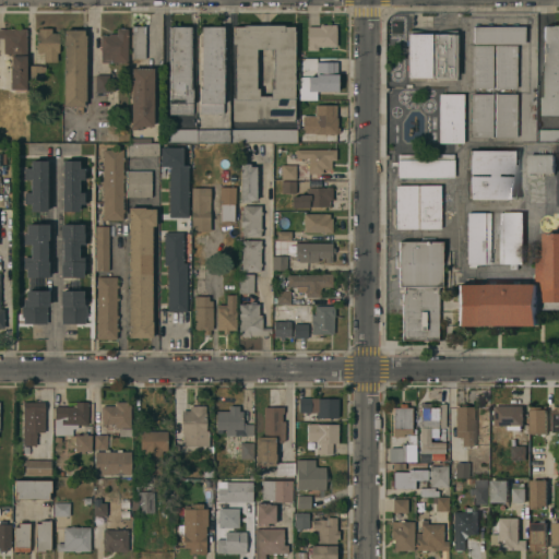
[(235,44),(232,44),(232,26),(242,26),(242,24),(283,25),(283,26),(293,26),(293,31),(294,31),(294,120),(276,120),(276,118),(256,118),(256,120),(232,120),(232,97),(235,97),(235,44)]
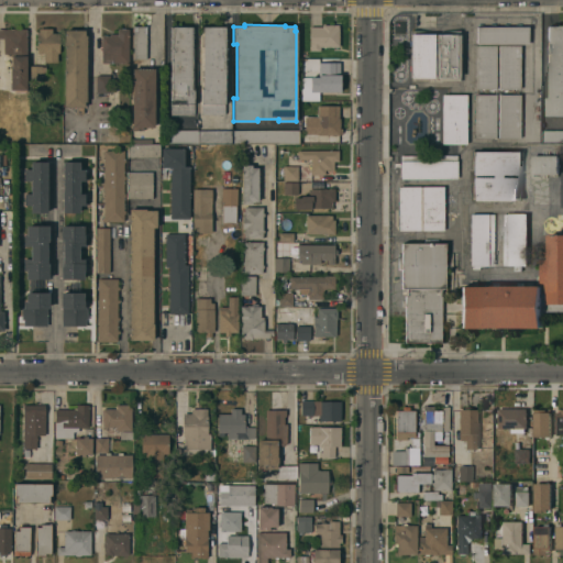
[(339,47),(319,47),(319,52),(310,52),(309,28),(322,28),(322,25),(338,25),(339,47)]
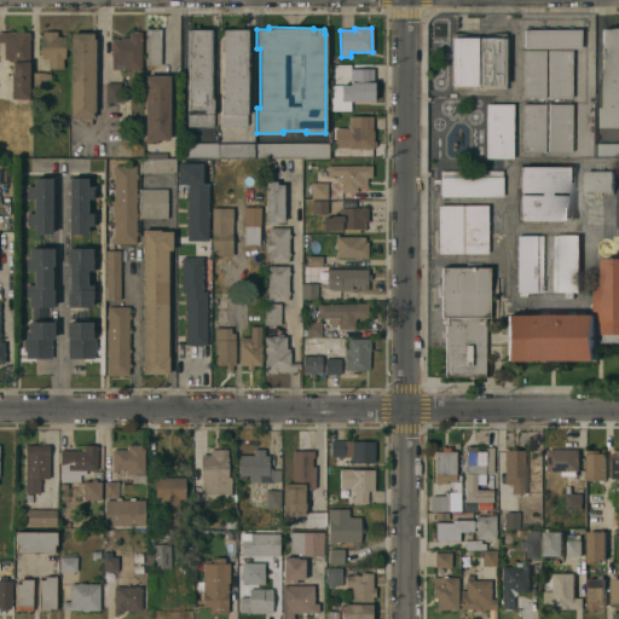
[(161,65),(146,65),(146,29),(161,29),(161,65)]
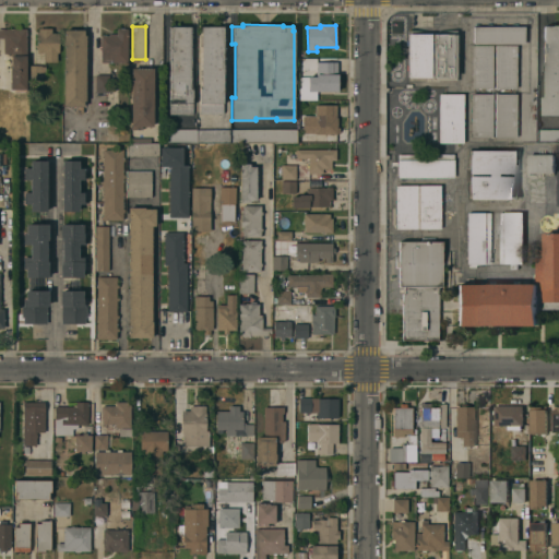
[(558,116),(543,116),(543,98),(546,99),(546,44),(544,44),(544,26),(558,26),(558,116)]
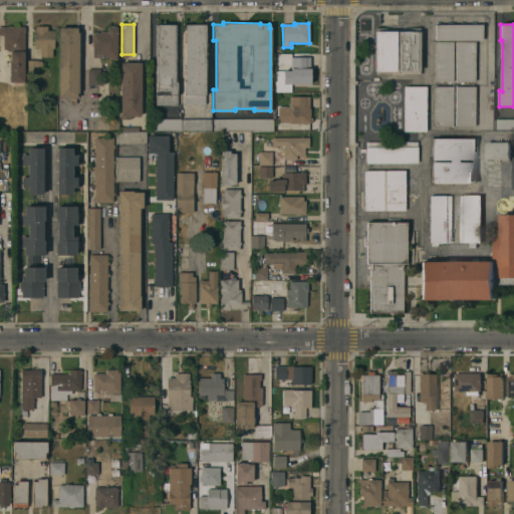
[(176,81),(177,81),(177,105),(156,105),(156,25),(176,25),(176,81)]
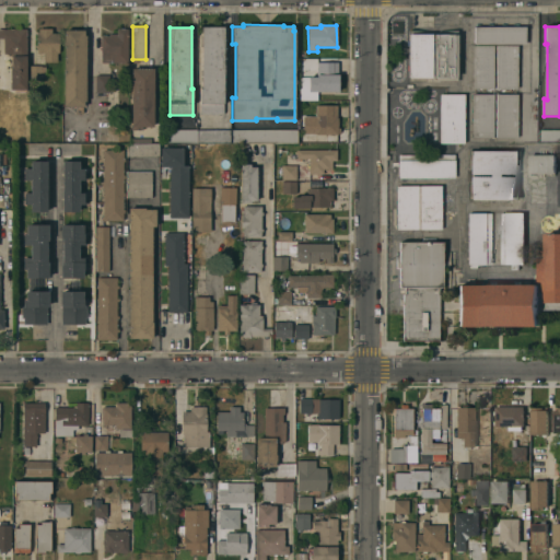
[(223,115),(199,115),(199,89),(201,89),(201,27),(223,27),(223,115)]
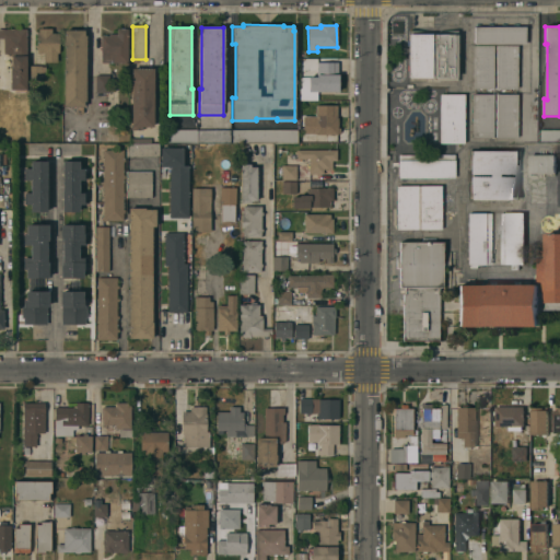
[(525,44),(475,44),(475,27),(525,27),(525,44)]
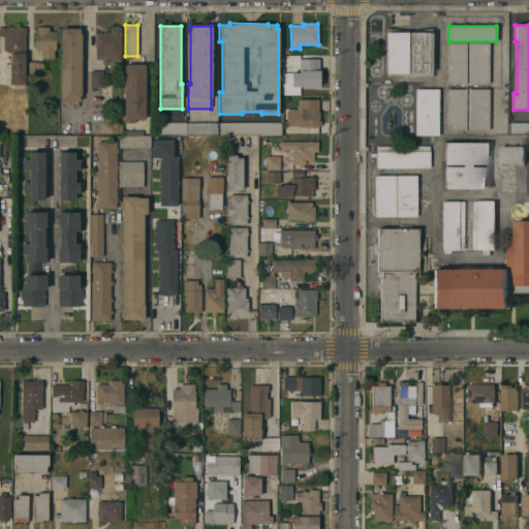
[(34,31),(36,31),(36,27),(49,27),(49,31),(56,31),(56,50),(54,50),(54,58),(41,59),(41,50),(34,50),(34,31)]
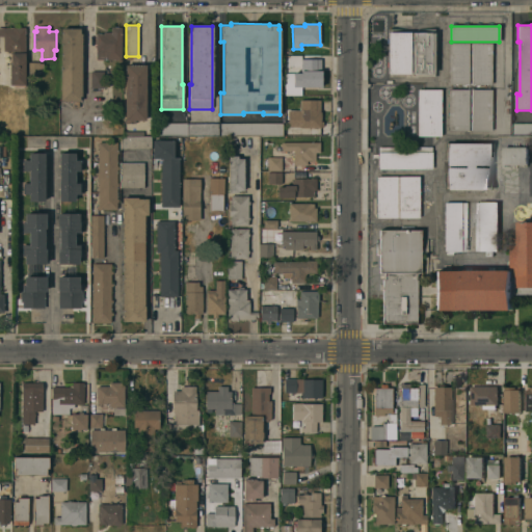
[(122,59),(96,59),(96,34),(103,34),(103,32),(111,32),(111,27),(122,27),(122,59)]
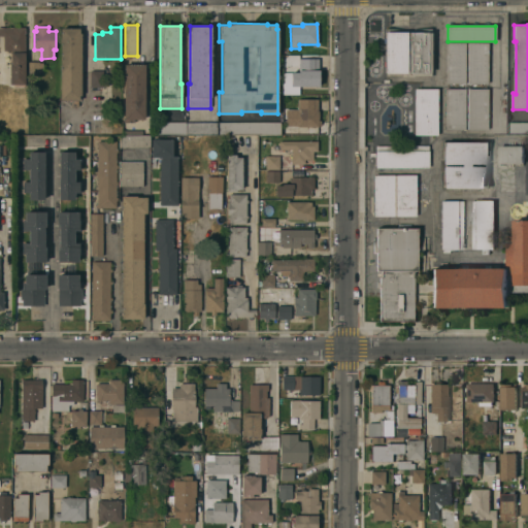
[(25,86),(9,86),(9,64),(11,64),(11,52),(3,52),(3,37),(0,37),(0,28),(25,28),(25,86)]
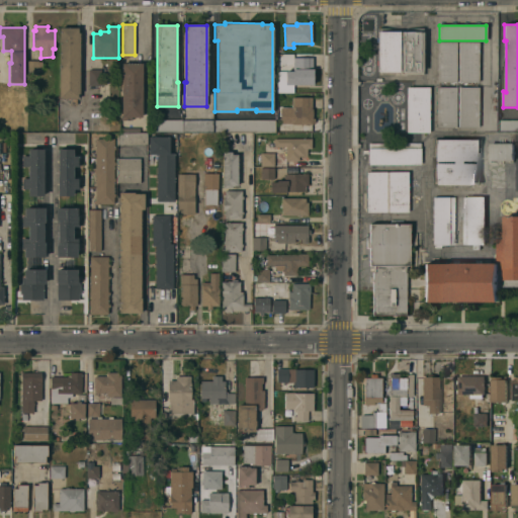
[(79,94),(77,94),(77,99),(60,99),(60,28),(78,28),(78,33),(79,33),(79,94)]
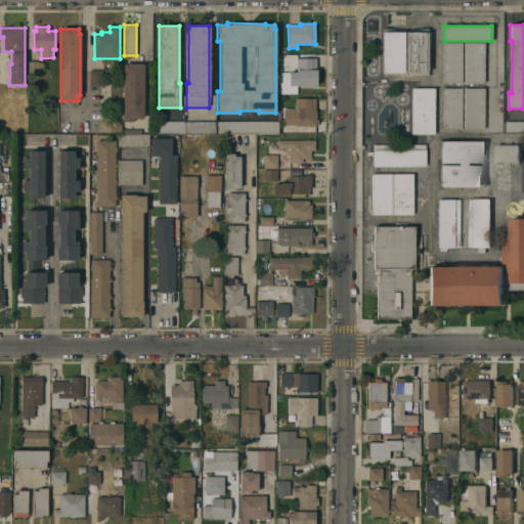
[(382,32),(404,33),(403,74),(382,74),(382,32)]
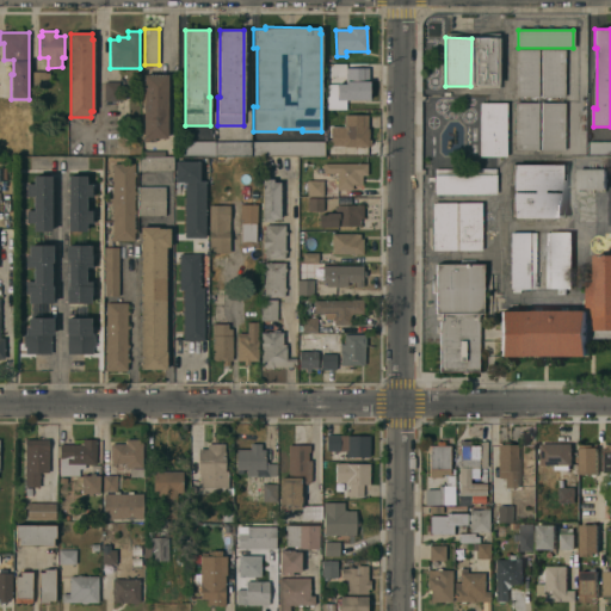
[(474,38),(499,38),(498,86),(474,86),(474,38)]
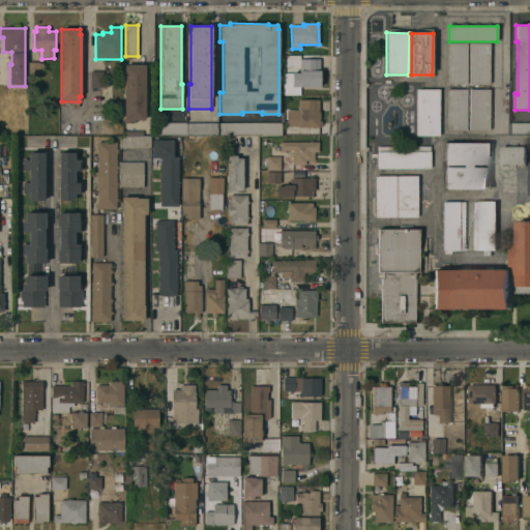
[(446,43),(467,43),(467,85),(446,84),(446,43)]
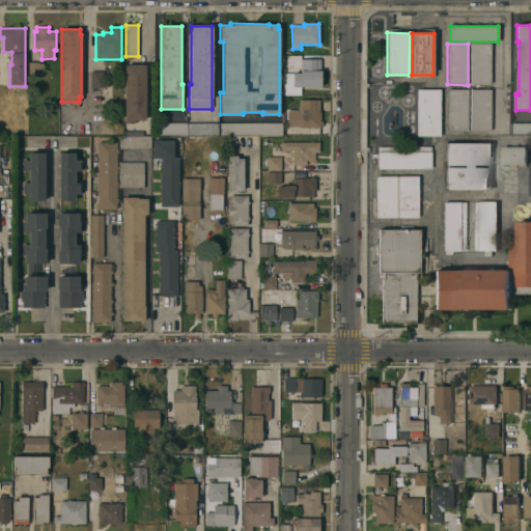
[(471,44),(490,44),(490,85),(471,85),(471,44)]
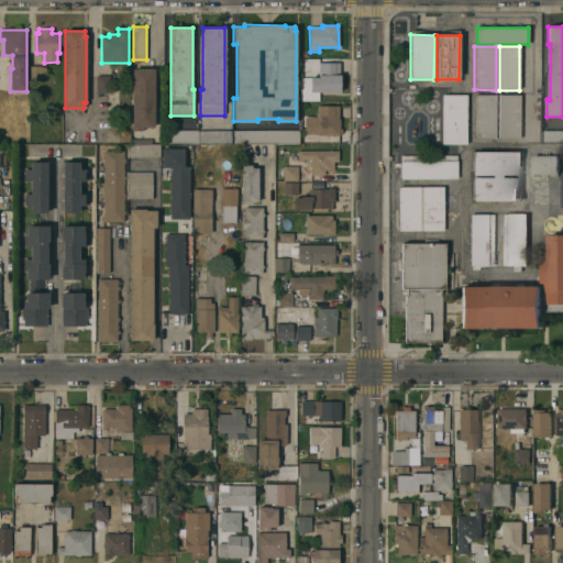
[(301,77),(318,77),(318,63),(340,63),(340,92),(319,92),(319,101),(301,101),(301,77)]
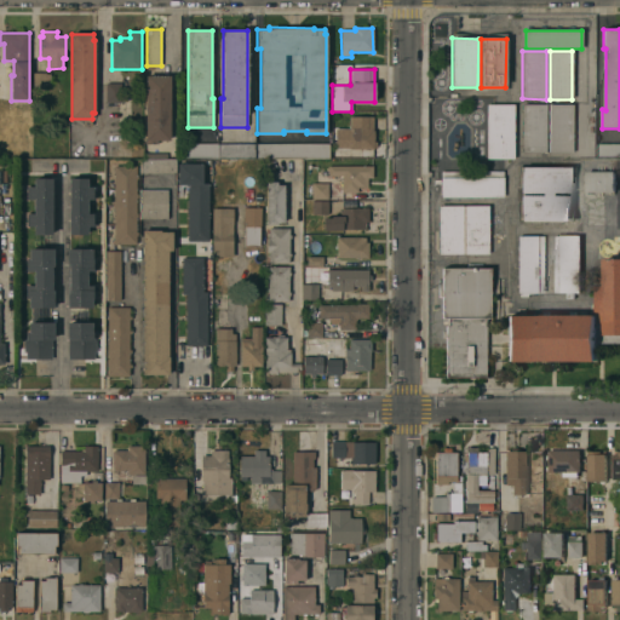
[(46,73),(46,74),(50,74),(50,87),(33,87),(33,73),(46,73)]
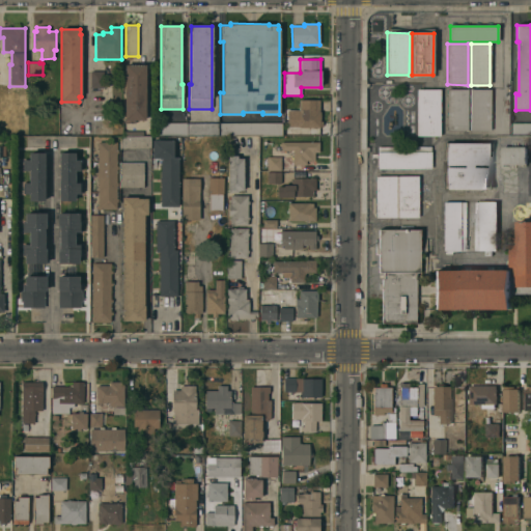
[(145,120),(134,120),(134,123),(124,123),(124,65),(145,65),(145,120)]
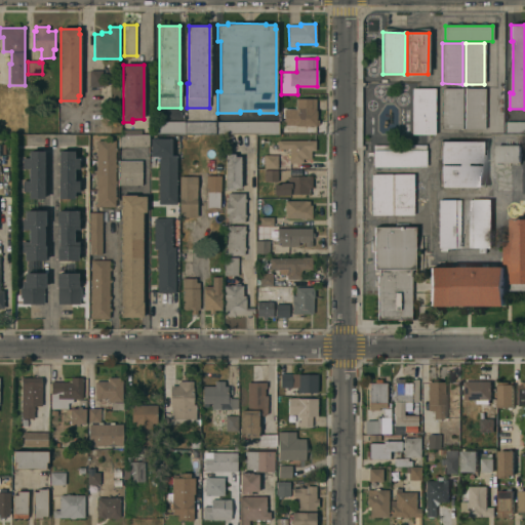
[(102,86),(89,86),(89,70),(102,70),(102,86)]
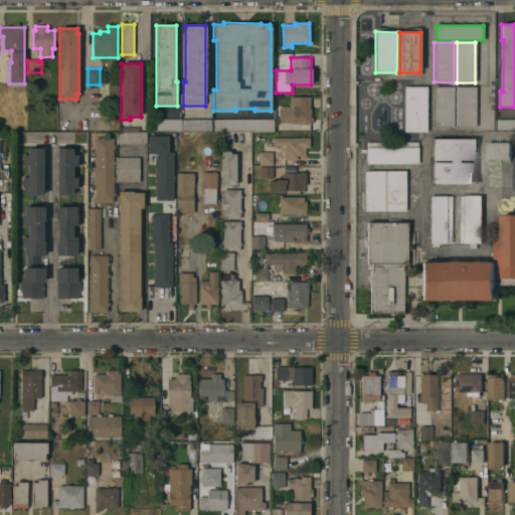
[(426,87),(426,132),(404,132),(404,88),(426,87)]
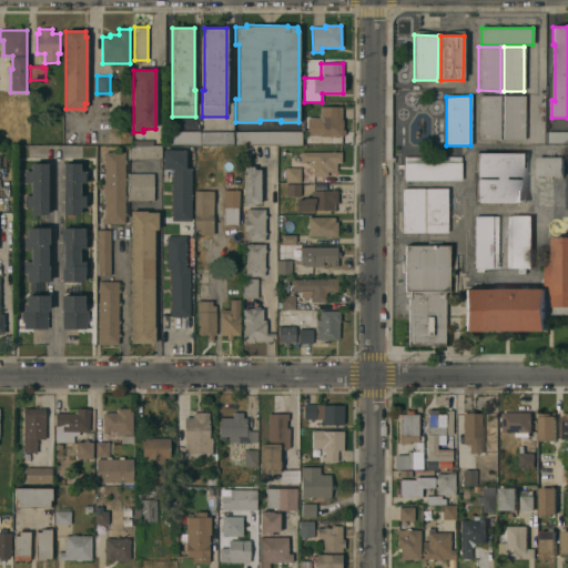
[(478,97),(499,97),(499,140),(478,140),(478,97)]
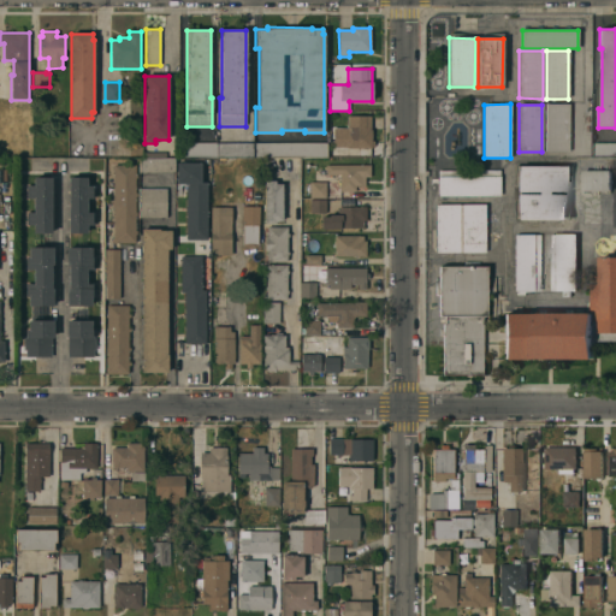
[(545,105),(569,105),(569,152),(545,152),(545,105)]
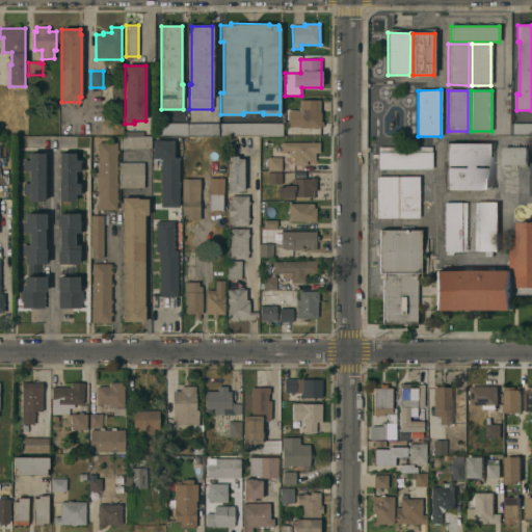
[(320,112),(321,112),(320,128),(288,128),(288,111),(299,111),(299,100),(320,100),(320,112)]
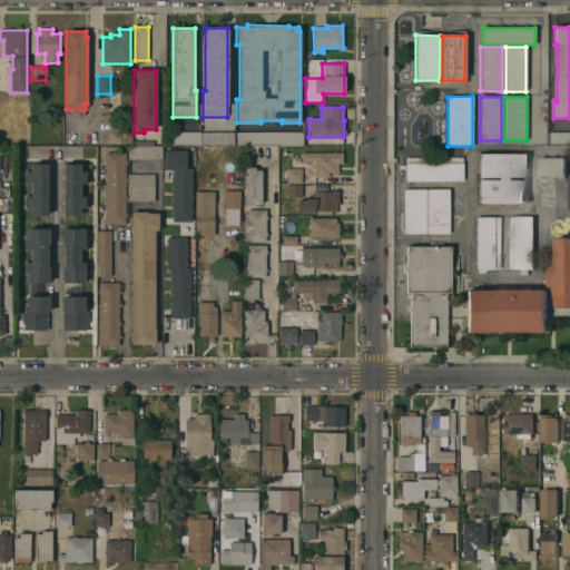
[(166,145),(166,130),(200,130),(199,145),(166,145)]
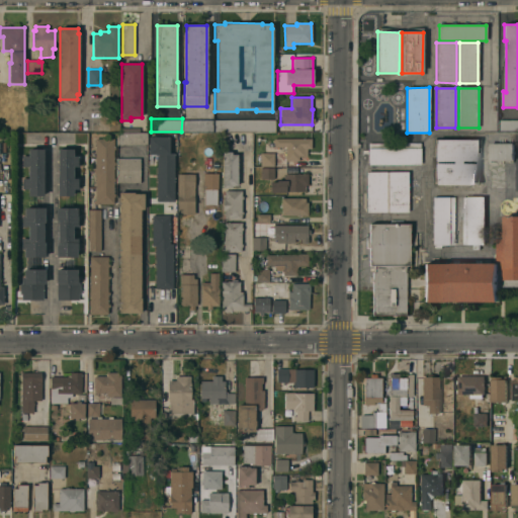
[(182,118),(213,118),(213,132),(181,132),(182,118)]
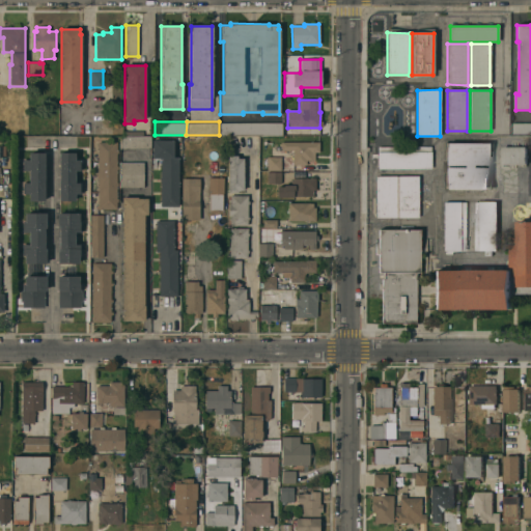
[(219,121),(281,121),(281,135),(219,135),(219,121)]
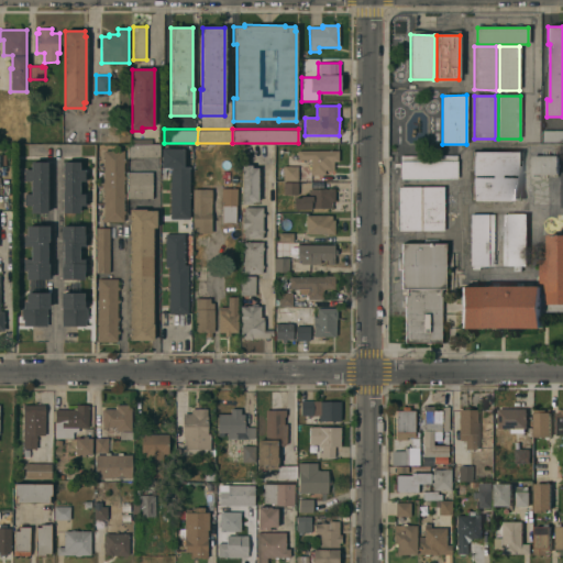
[(562,144),(542,144),(542,132),(562,132),(562,144)]
